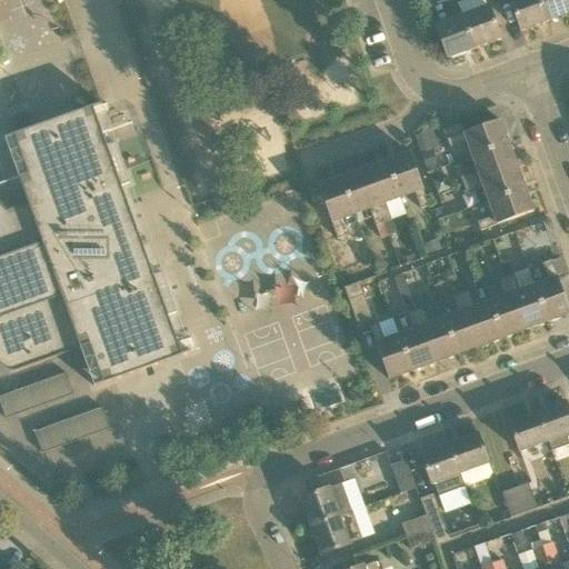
[(445,0),(428,5),(431,18),(459,11),(457,0),(445,0)]
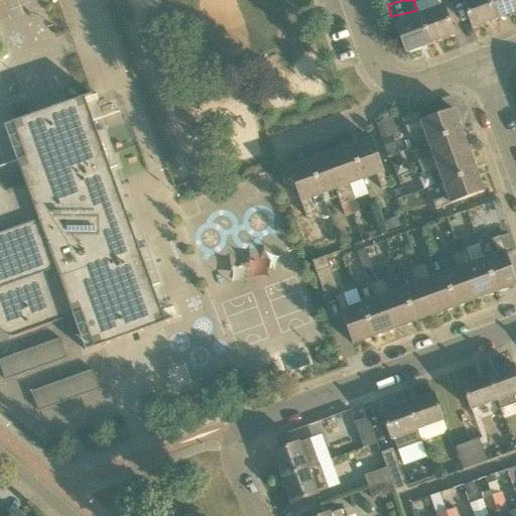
[(497,20),(489,0),(462,0),(473,29),(497,20)]
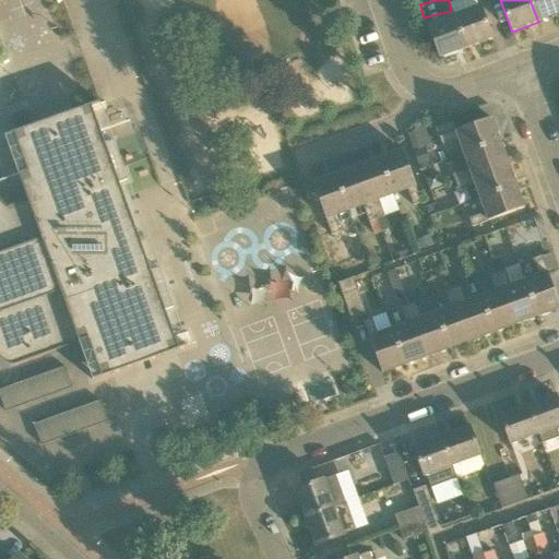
[(558,0),(530,0),(538,22),(558,13),(558,0)]
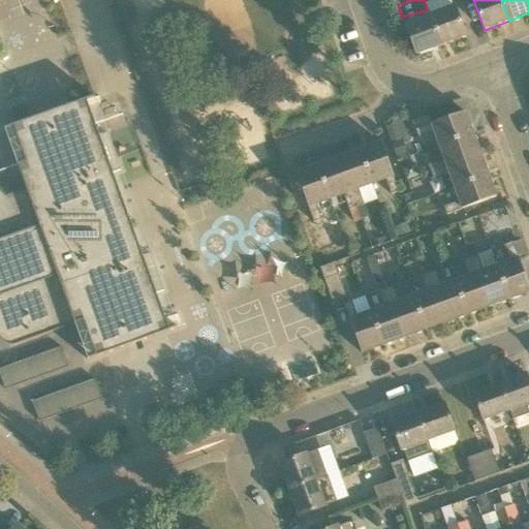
[(466,37),(455,6),(430,16),(441,45),(466,37)]
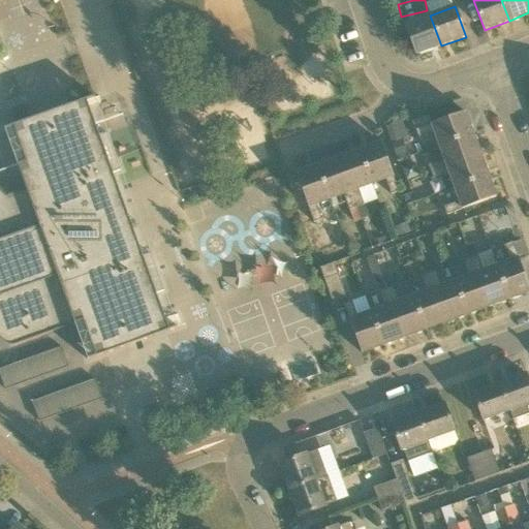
[(430,16),(429,16),(405,24),(416,55),(441,45),(430,16)]
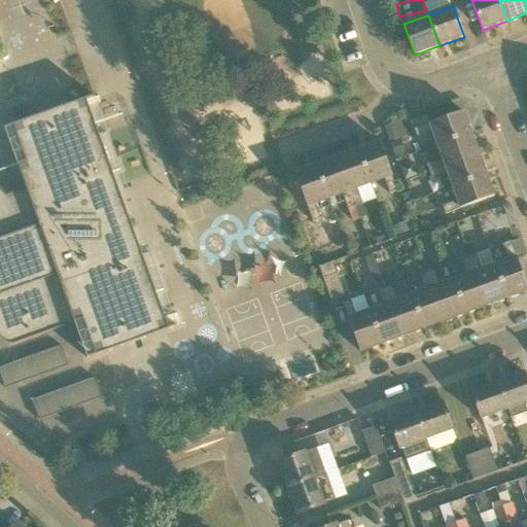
[(7,196),(0,186),(0,338),(5,343),(8,344),(12,345),(15,344),(82,320),(96,356),(130,344),(130,345),(142,340),(142,339),(149,337),(149,335),(167,328),(167,330),(169,329),(155,292),(164,290),(150,253),(142,256),(112,173),(120,170),(107,133),(99,136),(85,99),(84,100),(84,101),(67,108),(67,106),(55,110),(41,114),(41,115),(12,126),(26,163),(18,165),(26,188),(7,196)]
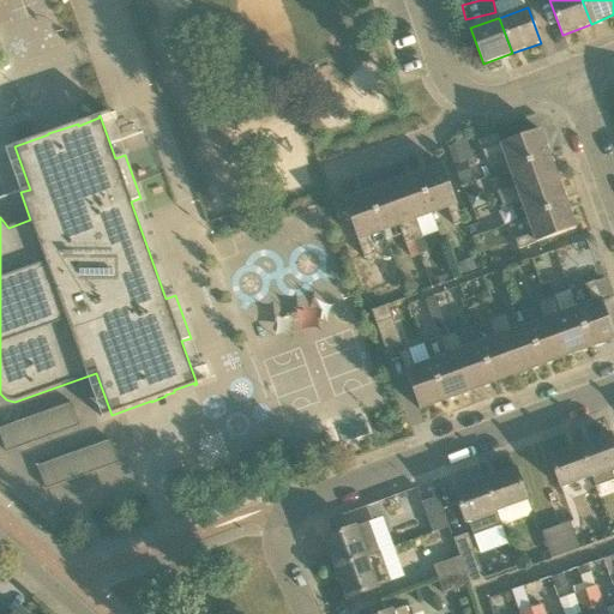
[(137,118),(107,128),(118,156),(148,145),(137,118)]
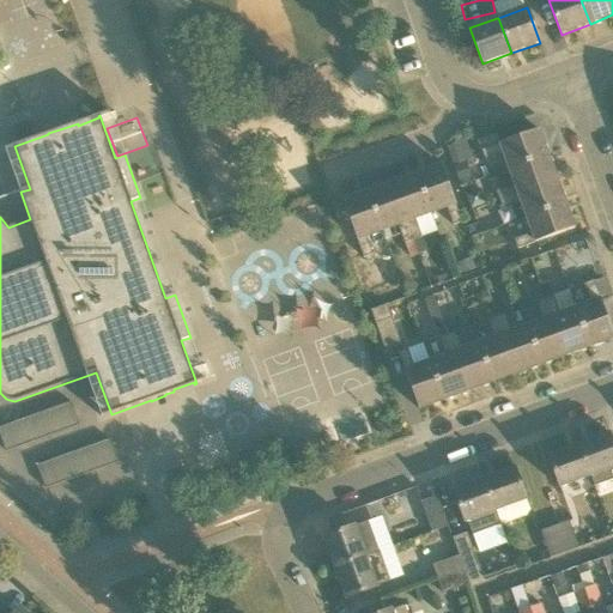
[(503,153),(509,169),(548,155),(539,129),(481,151),(485,161),(503,153)]
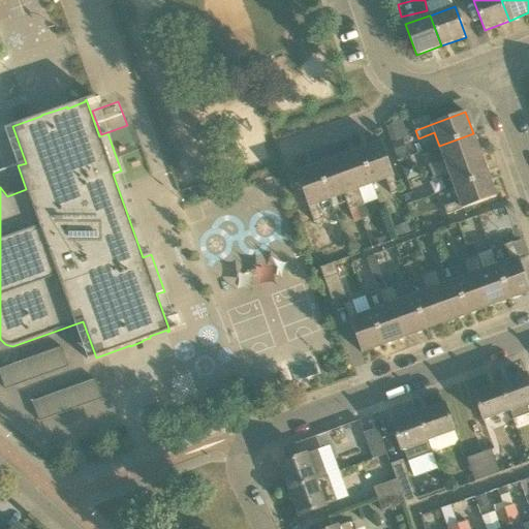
[(480,155),(473,133),(439,146),(444,159),(429,165),(431,173),(480,155)]
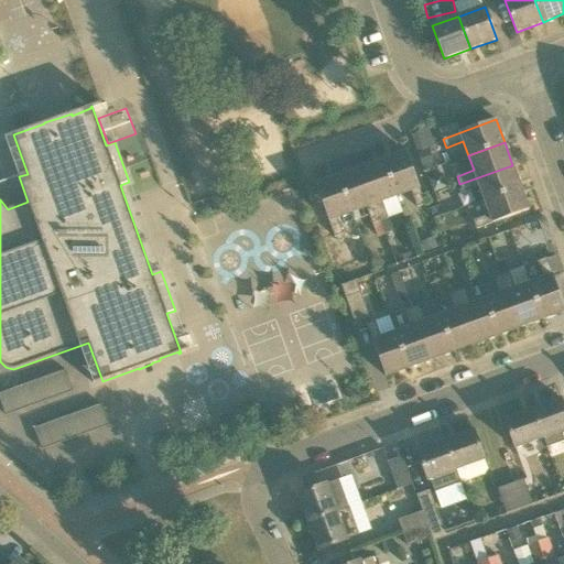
[(407,152),(383,161),(397,196),(411,191),(418,208),(425,205),(407,152)]
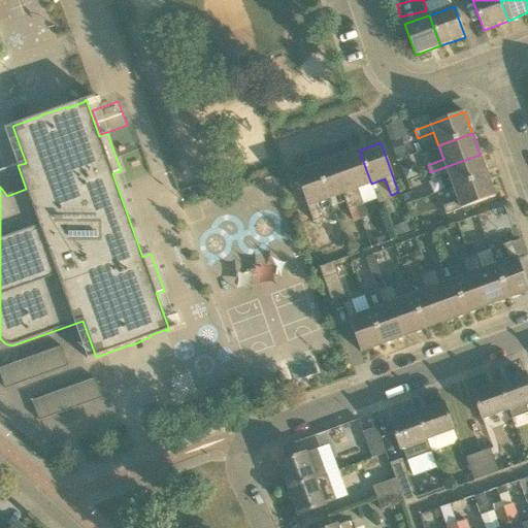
[(338,158),(356,207),(363,204),(358,189),(371,184),(359,151),(338,158)]
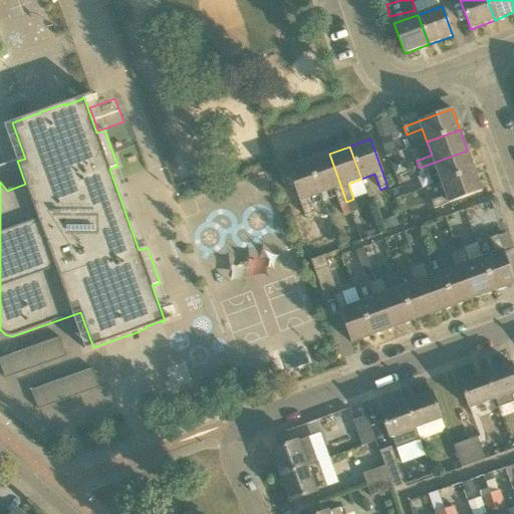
[(442,183),(474,171),(467,151),(419,168),(422,175),(437,170),(442,183)]
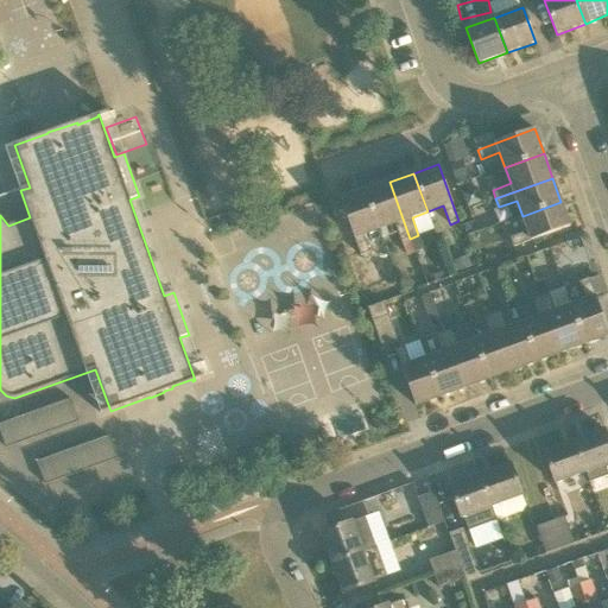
[(365,190),(379,229),(394,223),(401,241),(410,239),(390,182),(365,190)]
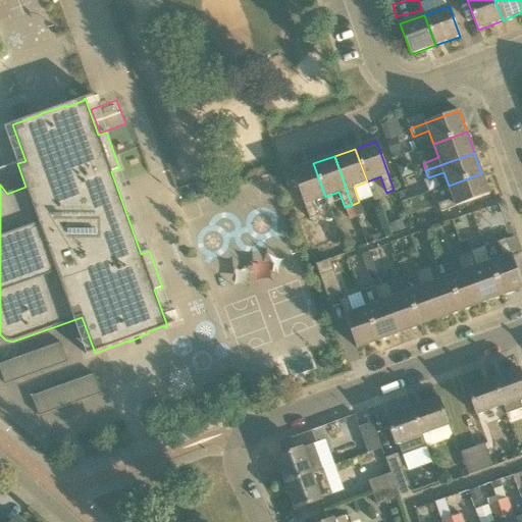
[(325,197),(313,163),(292,171),(310,220),(318,217),(312,202),(325,197)]
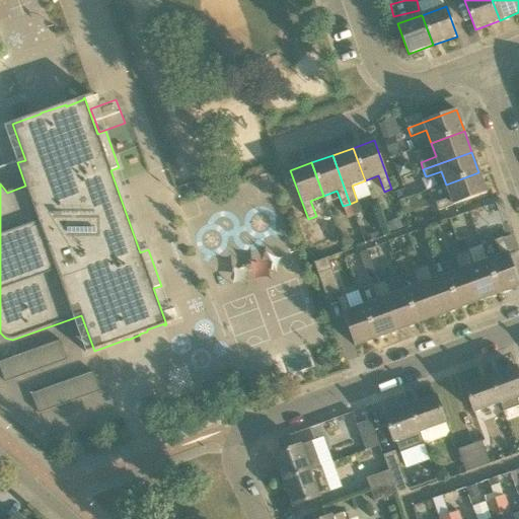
[(450,198),(439,202),(435,203),(438,211),(487,194),(478,172),(446,184),(450,198)]
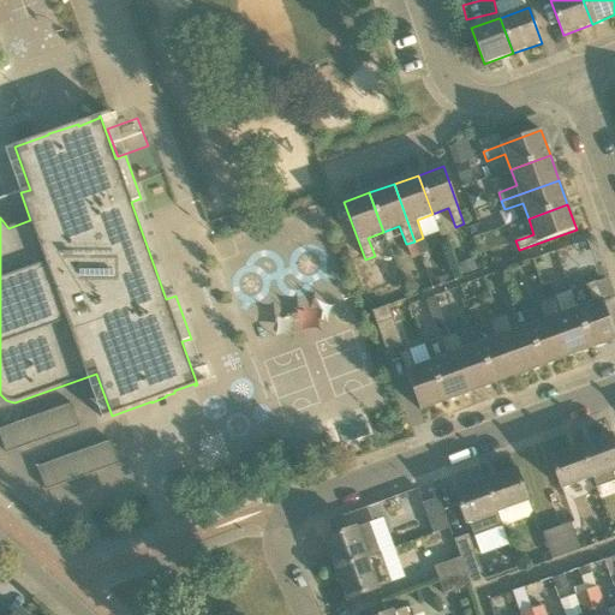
[(614,340),(614,334),(603,300),(596,282),(587,286),(593,304),(578,310),(591,348),(614,340)]
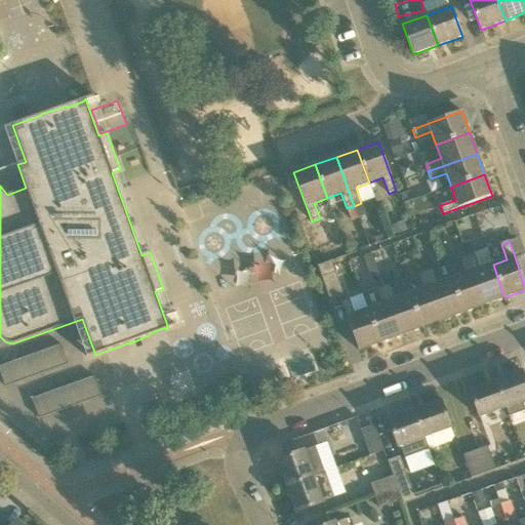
[(505,297),(493,265),(480,270),(474,253),(467,256),(483,306),(505,297)]
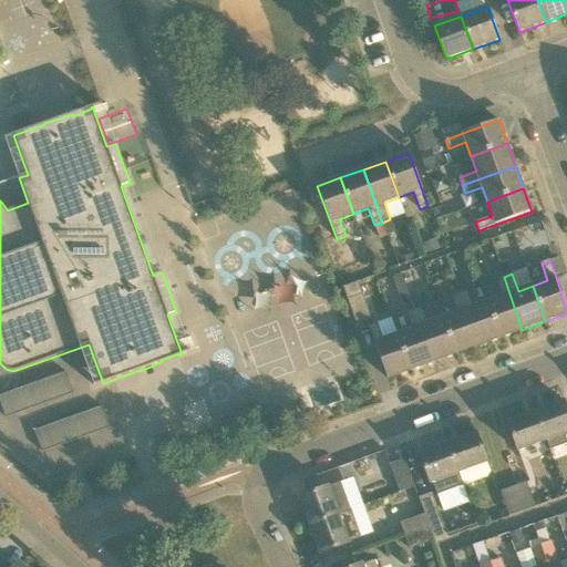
[(500,338),(522,330),(504,277),(496,280),(502,297),(487,301),(500,338)]
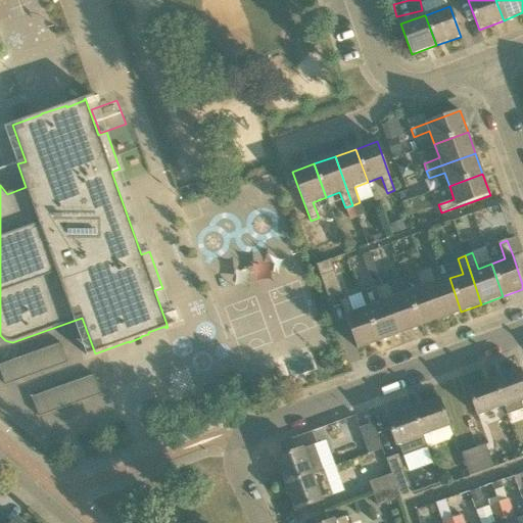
[(317,265),(329,299),(342,294),(330,260),(317,265)]
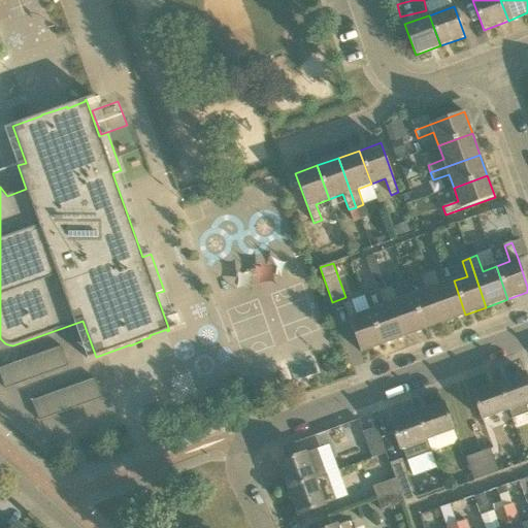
[(465,315),(454,281),(440,286),(435,270),(427,273),(444,322),(465,315)]
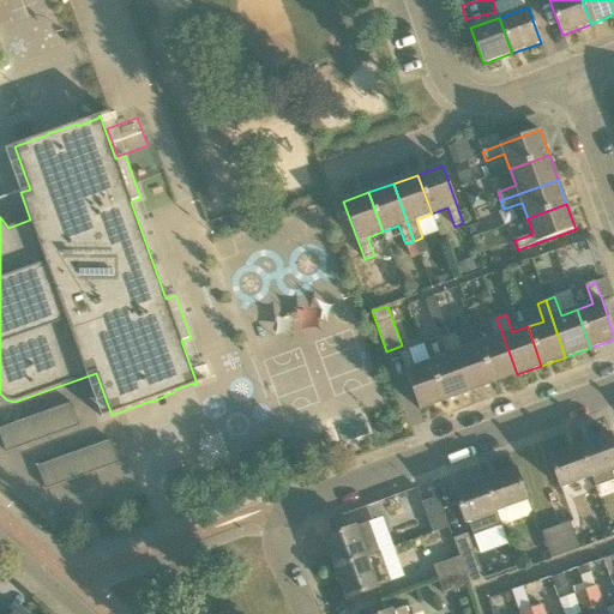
[(493,384),(517,374),(497,318),(488,320),(495,338),(480,344),(493,384)]
